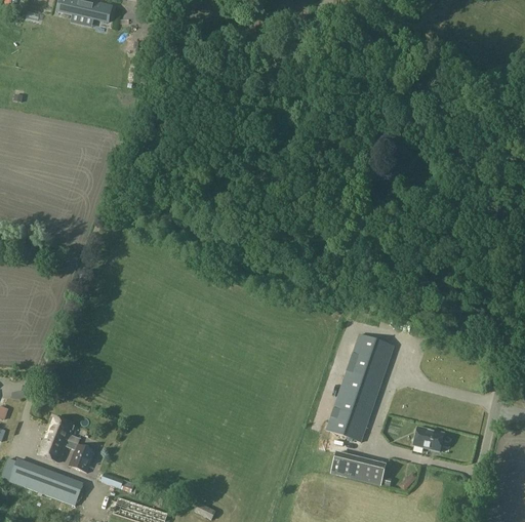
[(59,0),(57,9),(108,21),(111,4),(95,1),(94,4),(76,0),(59,0)]
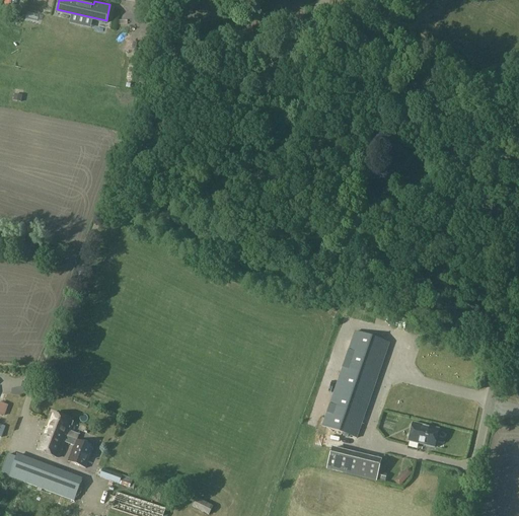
[(405,169),(404,185),(421,187),(422,170),(405,169)]
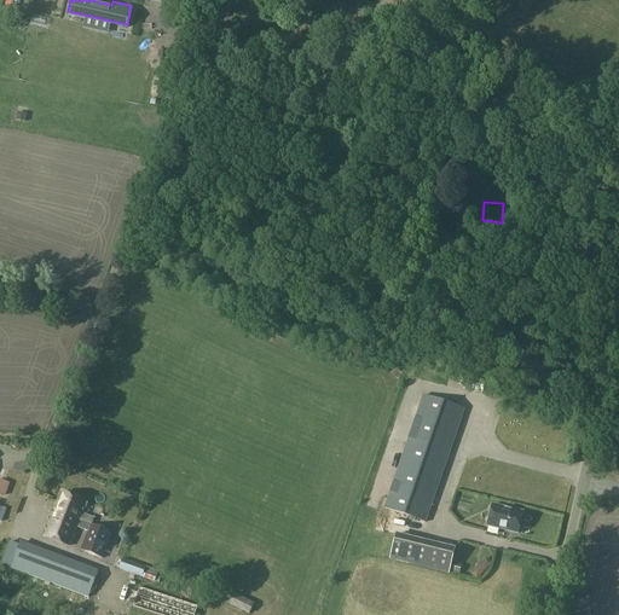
[(427,520),(464,406),(422,392),(385,505),(427,520)]
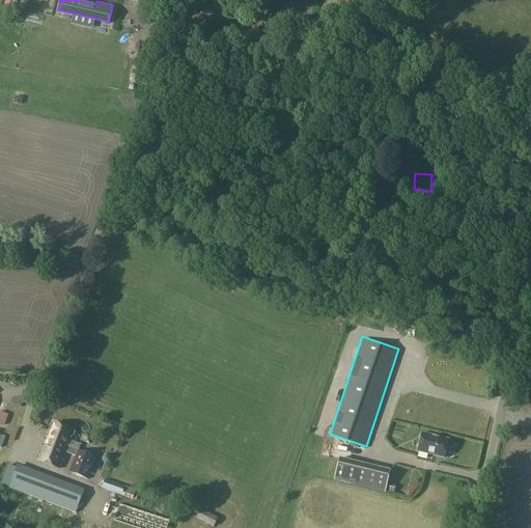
[(75,428),(72,427),(53,420),(38,457),(60,466),(66,450),(68,444),(65,443),(68,435),(72,436),(75,428)]
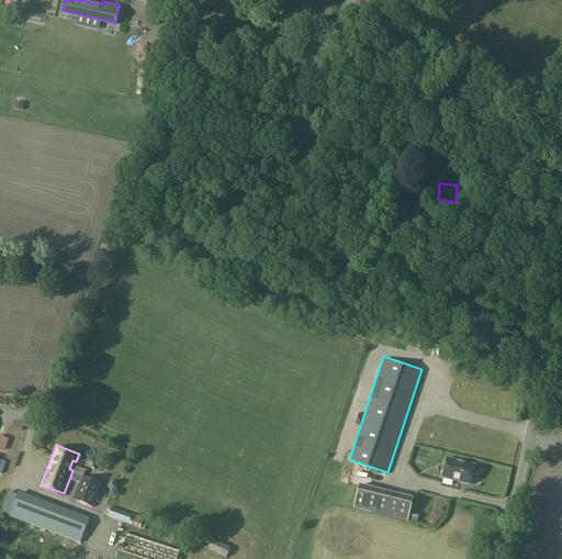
[(442,476),(471,482),(475,462),(448,456),(442,476)]
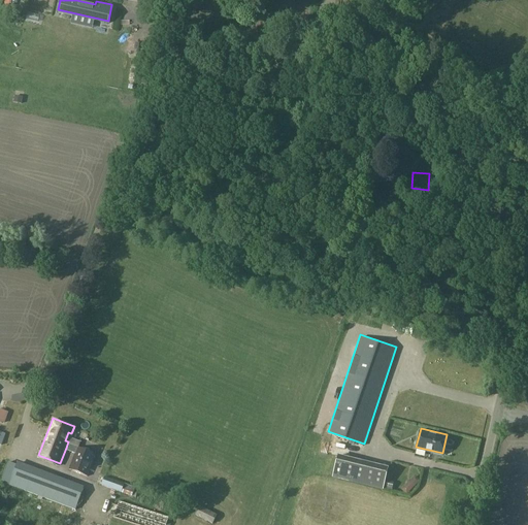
[(68,441),(66,448),(74,451),(68,467),(88,474),(96,451),(77,444),(76,445),(68,441)]
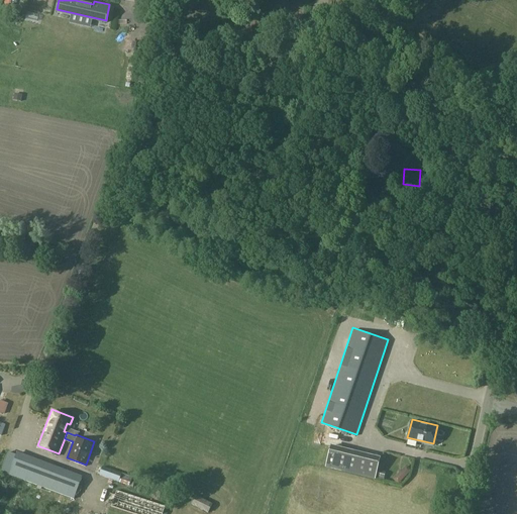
[(364,453),(330,445),(325,465),(358,473),(364,453)]
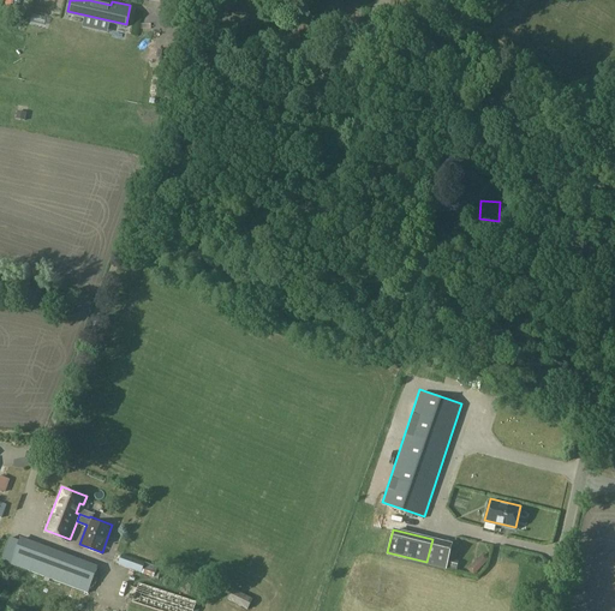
[(10,561),(19,538),(10,534),(0,559),(9,563),(7,568),(22,573),(24,567),(10,561)]
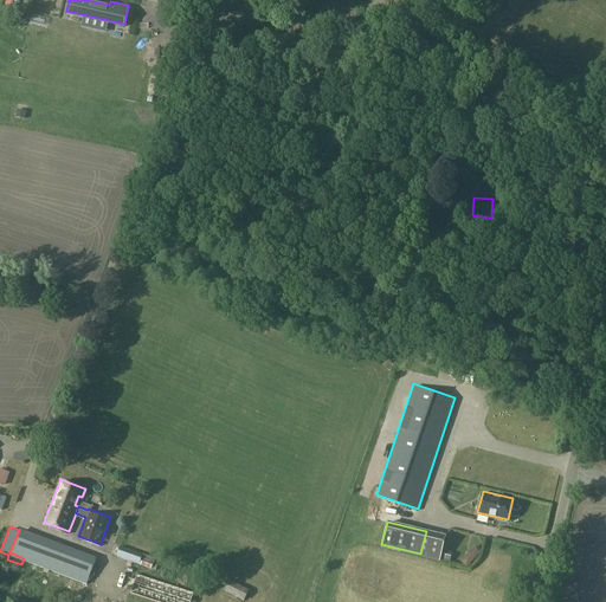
[(142,551),(122,544),(118,555),(139,562),(142,551)]
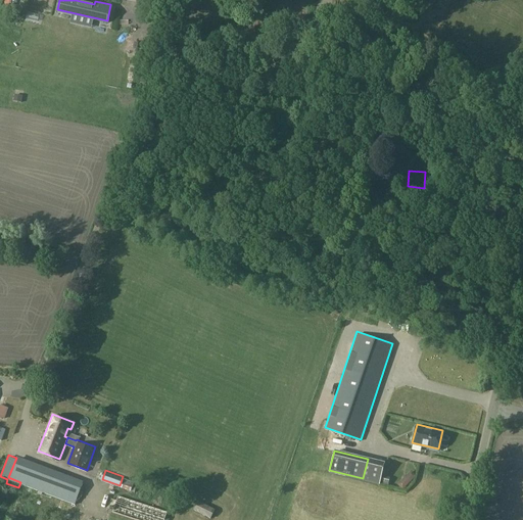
[(406,471),(396,480),(401,486),(412,477),(406,471)]
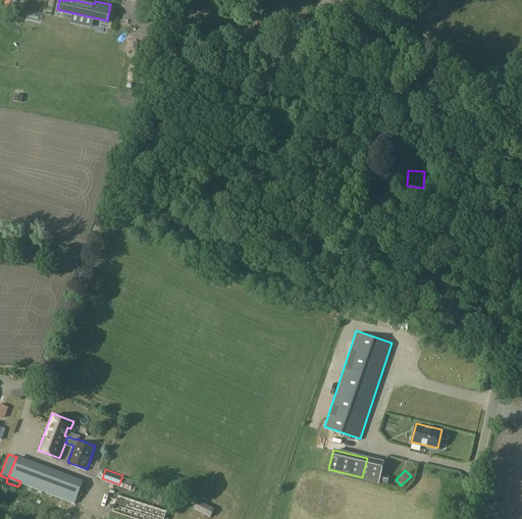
[(122,475),(119,484),(132,487),(135,479),(122,475)]
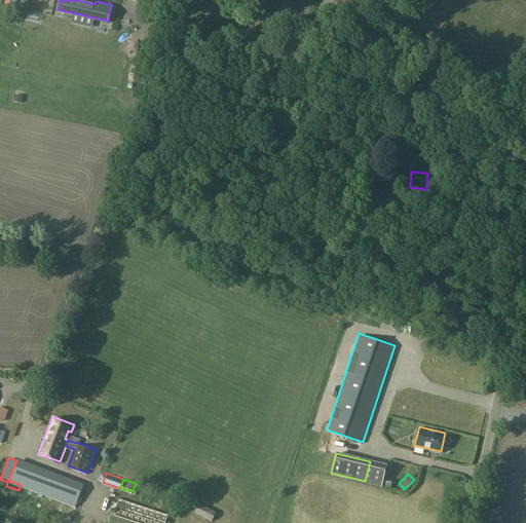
[(164,522),(168,513),(132,501),(118,497),(113,514),(141,522),(164,522)]
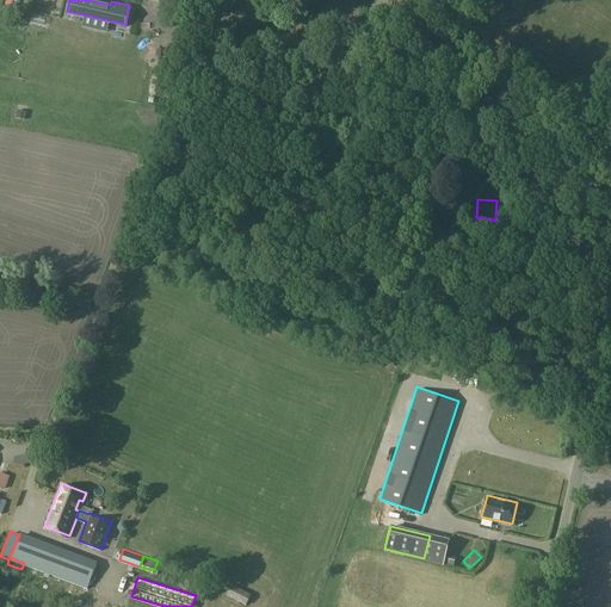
[(227,594),(246,604),(252,593),(232,582),(227,594)]
